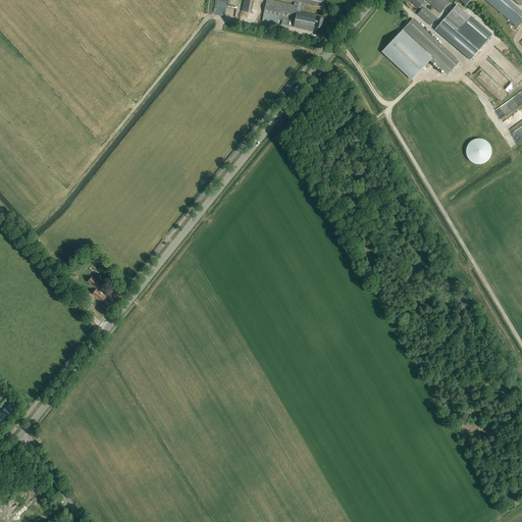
[(244,0),(242,11),(250,13),(252,0),(244,0)]
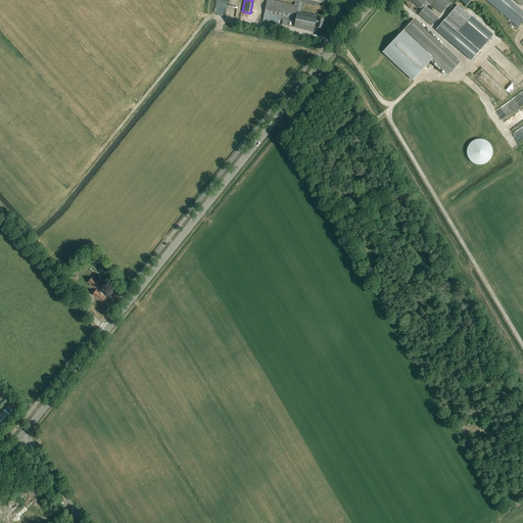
[(324,0),(286,0),(294,2),(294,6),(267,0),(264,15),(283,19),(282,25),(294,28),(294,27),(298,28),(298,29),(314,32),(315,28),(322,29),(324,18),(317,17),(317,16),(297,12),(298,3),(323,7),(324,0)]
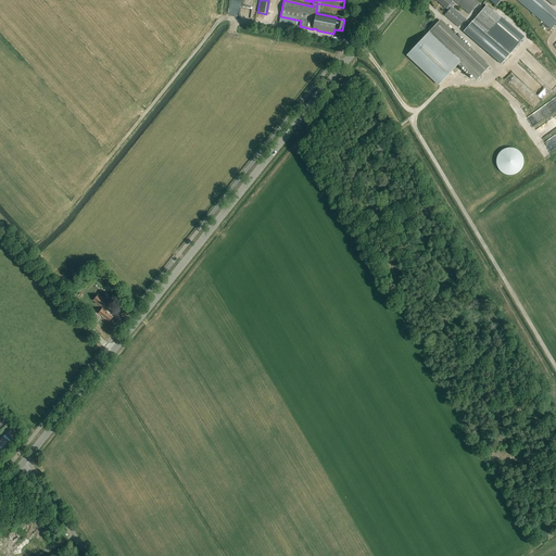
[(451,0),(436,0),(445,9),(446,9),(449,11),(444,15),(458,27),(465,20),(452,8),(449,5),(453,0),(469,14),(479,3),(474,0),(452,0),(452,1),(451,0)]
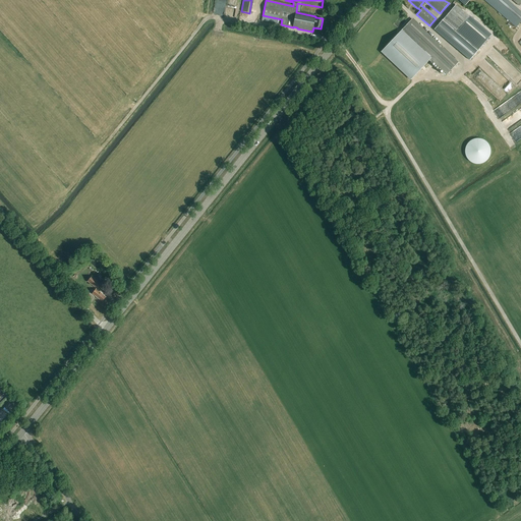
[(520,12),(506,0),(484,0),(516,26),(520,20),(520,12)]
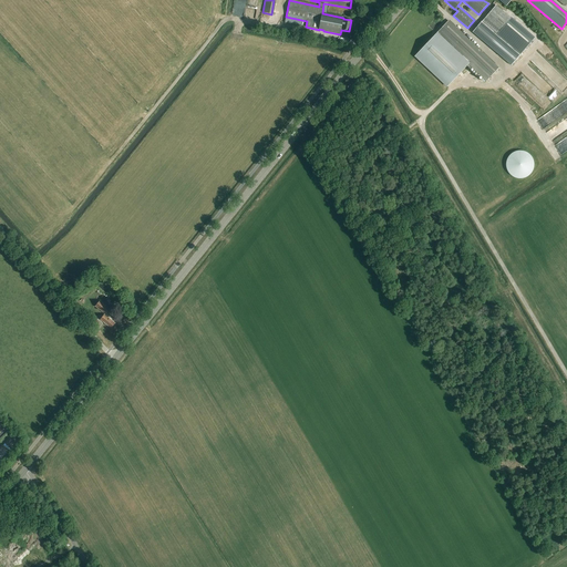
[(511,65),(534,39),(496,7),(481,26),(480,26),(473,32),(511,65)]
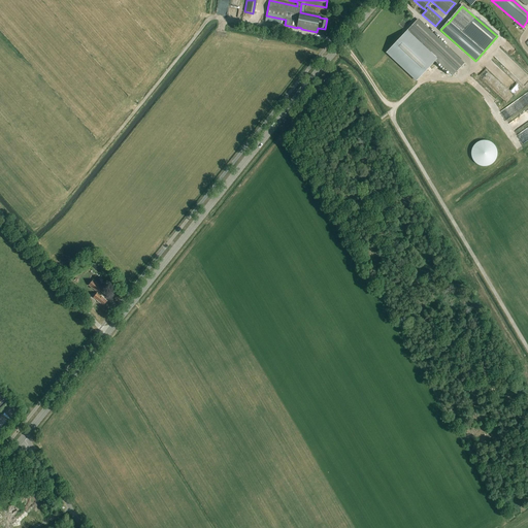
[(418,20),(406,32),(386,53),(417,81),(436,60),(453,75),(464,64),(418,20)]
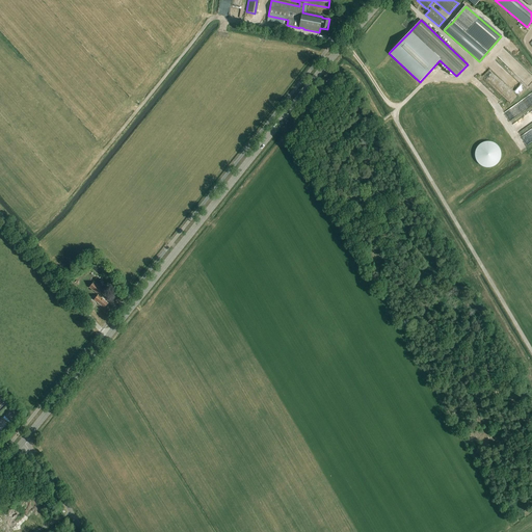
[(531,129),(523,135),(526,140),(528,138),(529,140),(531,138),(531,129)]
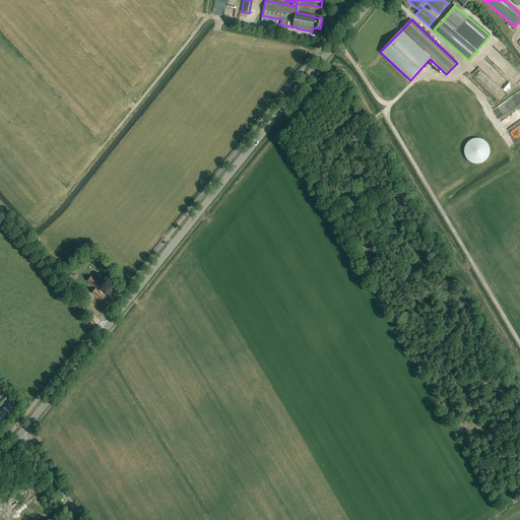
[(467,159),(488,159),(488,140),(477,140),(477,144),(468,144),(468,149),(467,149),(467,159)]
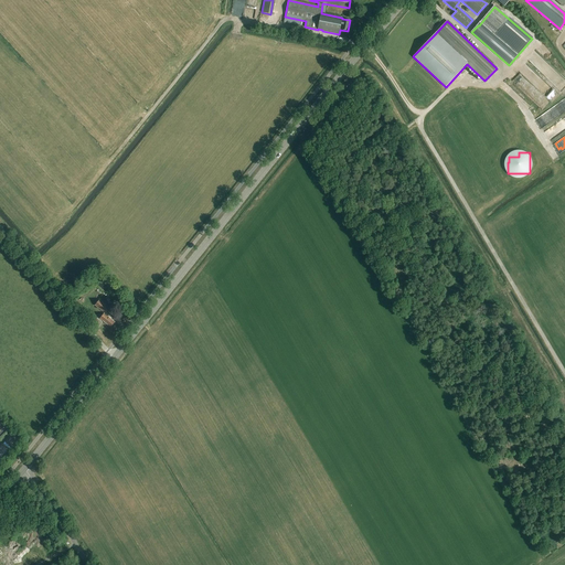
[(105,313),(109,308),(99,300),(95,306),(105,313)]
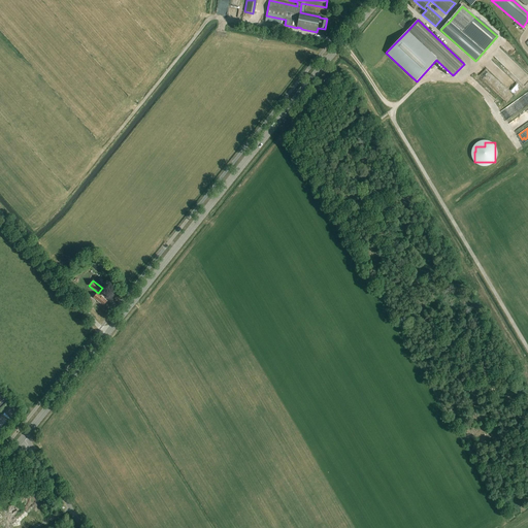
[(103,305),(106,301),(103,299),(103,298),(100,296),(97,294),(94,298),(97,300),(100,303),(100,302),(103,305)]
